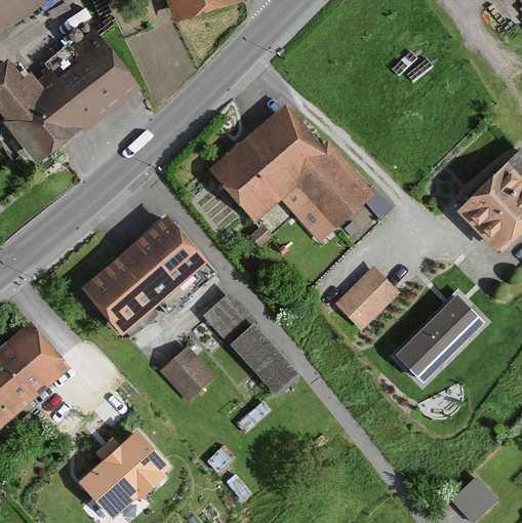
[(0,30),(48,0),(0,0),(0,30)]
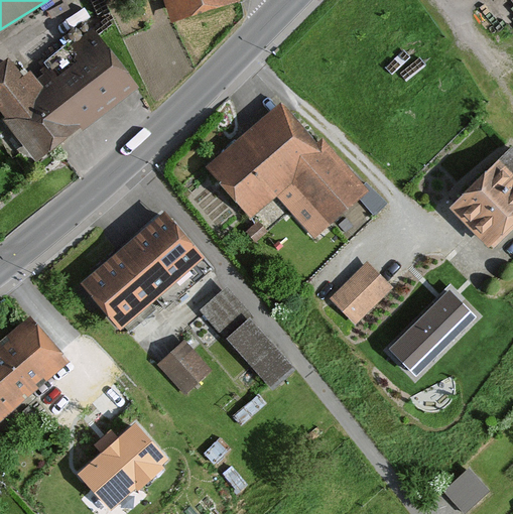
[(164,0),(171,24),(238,5),(237,0),(164,0)]
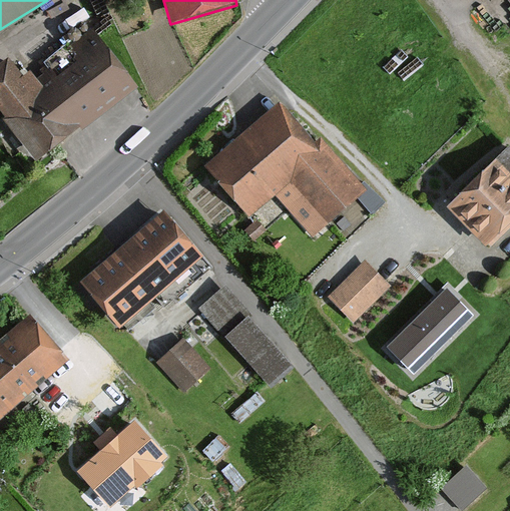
[(130,86),(89,33),(29,78),(13,57),(0,66),(0,112),(34,158),(130,86)]
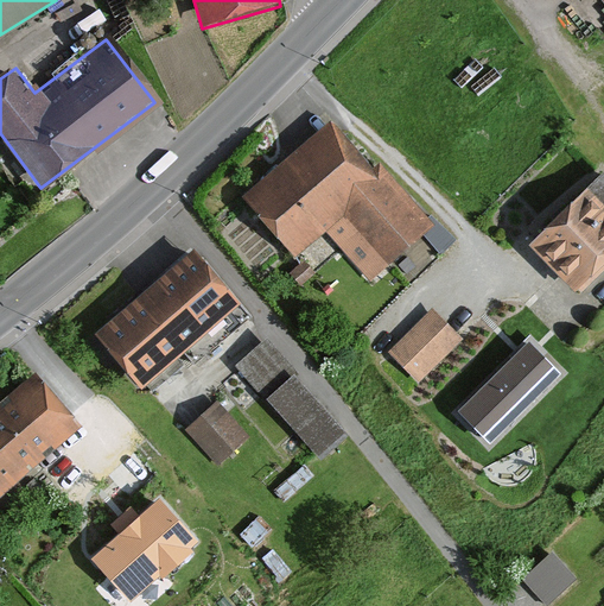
[(329,119),(241,194),(293,256),(326,227),(372,279),(425,233),(329,119)]
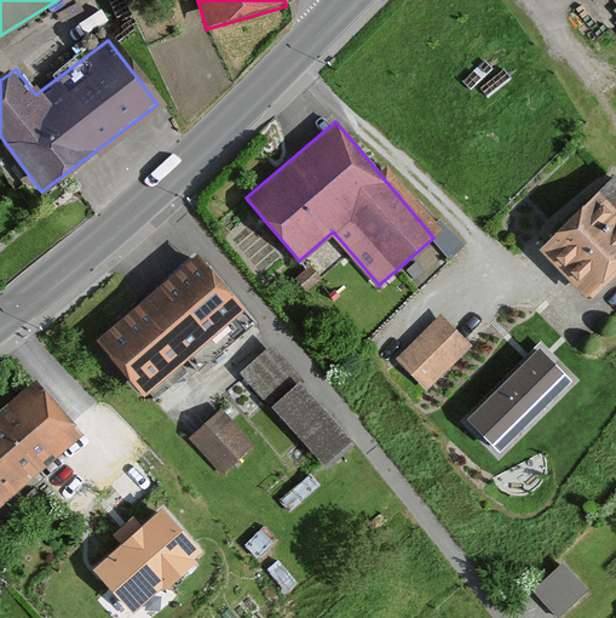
[(615,173),(537,252),(589,303),(615,275),(615,173)]
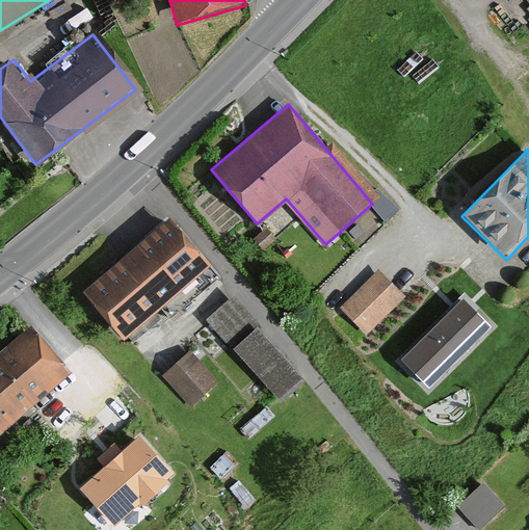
[(168,218),(83,290),(124,337),(209,266),(168,218)]
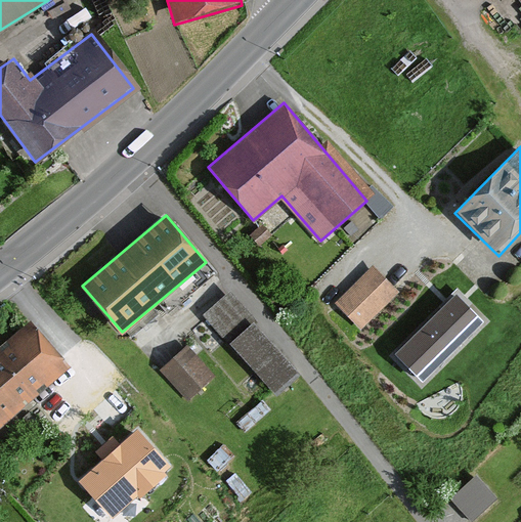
[(391,290),(368,268),(335,302),(357,324),(391,290)]
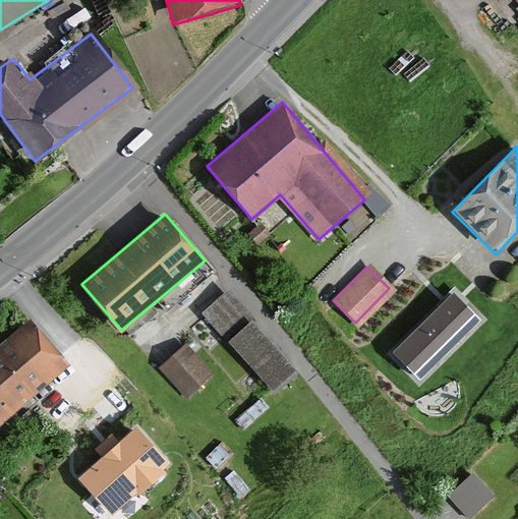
[(200,311),(227,341),(251,321),(227,290),(200,311)]
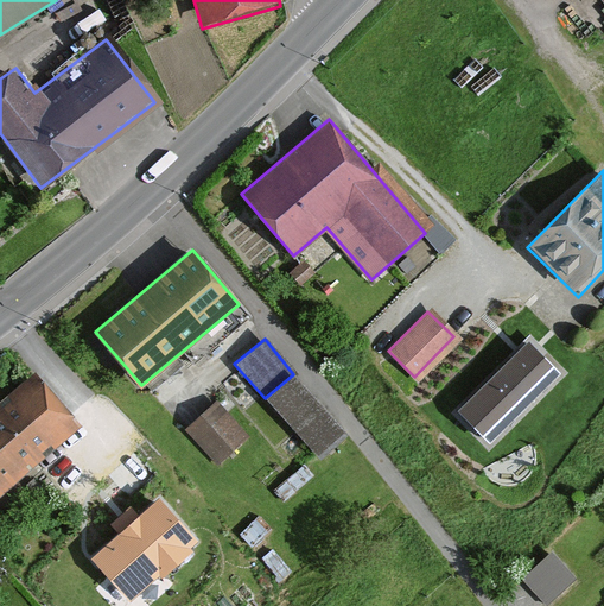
[(527,343),(459,410),(487,437),(554,372),(527,343)]
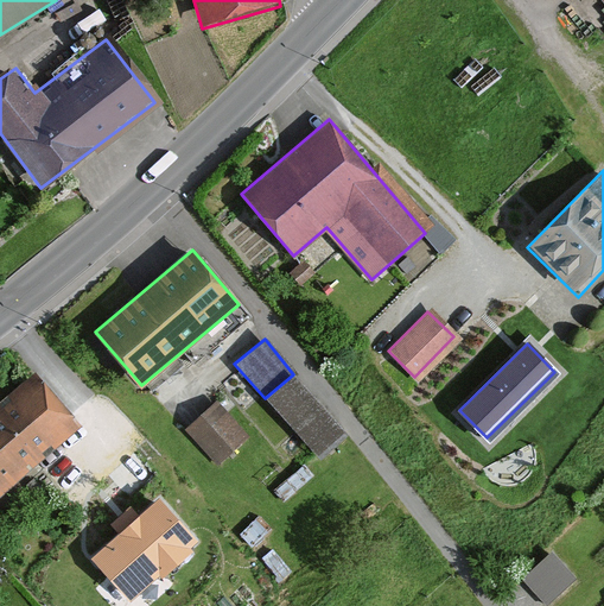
[(35,373),(0,402),(0,492),(80,427),(35,373)]
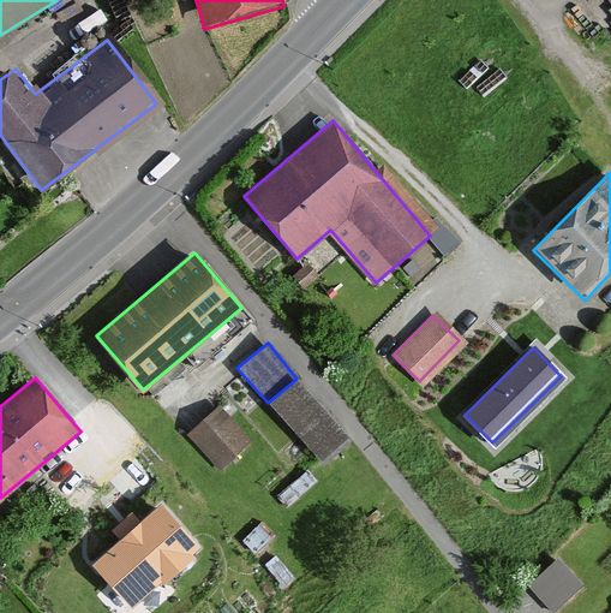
[(348,439),(297,379),(268,403),(319,464),(348,439)]
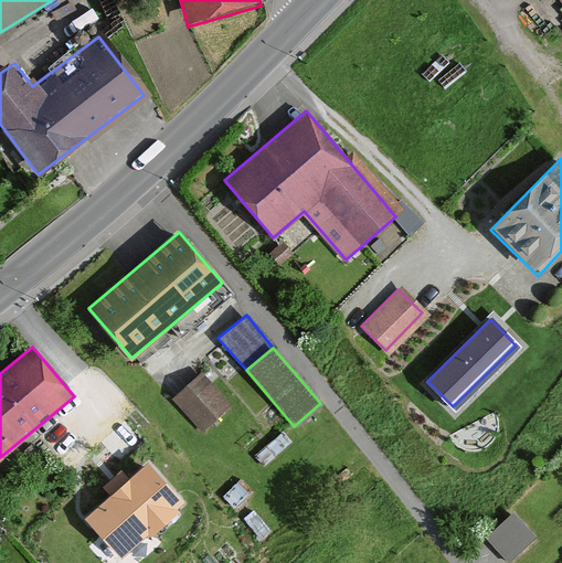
[(198,376),(171,400),(201,433),(228,410),(198,376)]
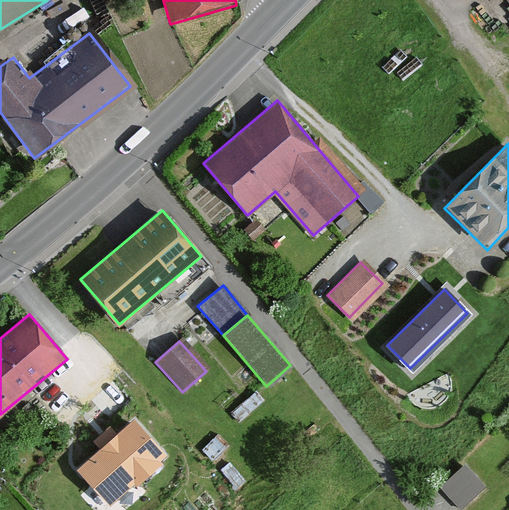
[(163,455),(131,419),(75,469),(108,504),(163,455)]
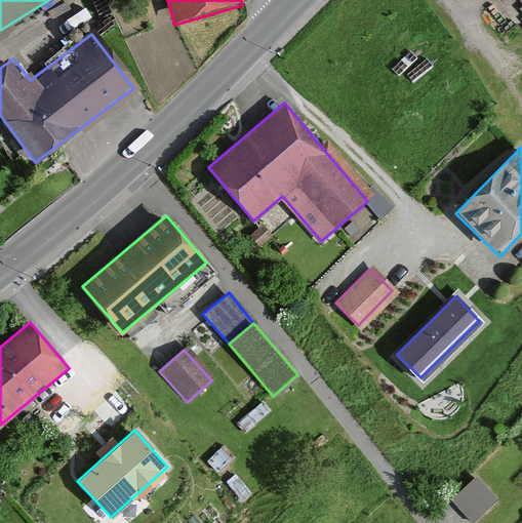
[(451,494),(468,520),(495,501),(480,477),(451,494)]
